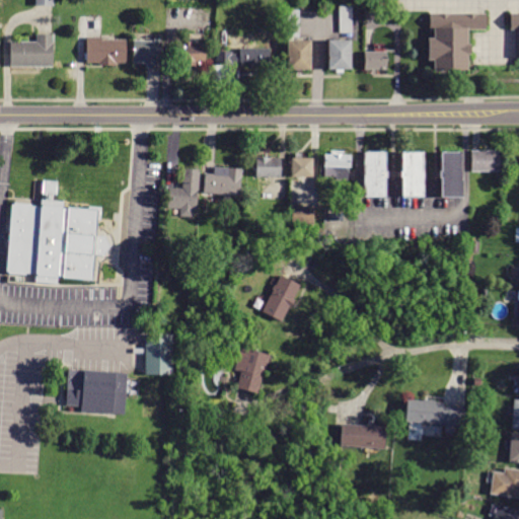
[(353,33),(340,33),(340,6),(353,6),(353,33)]
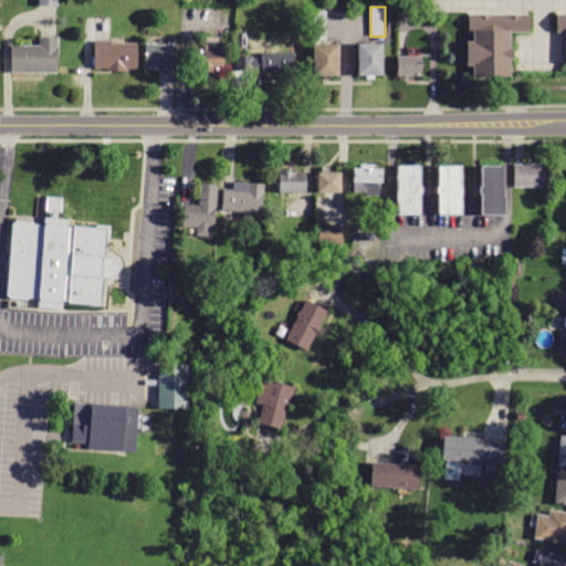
[(326,41),(321,41),(321,43),(338,43),(338,76),(314,76),(314,41),(312,41),(312,11),(326,11),(326,41)]
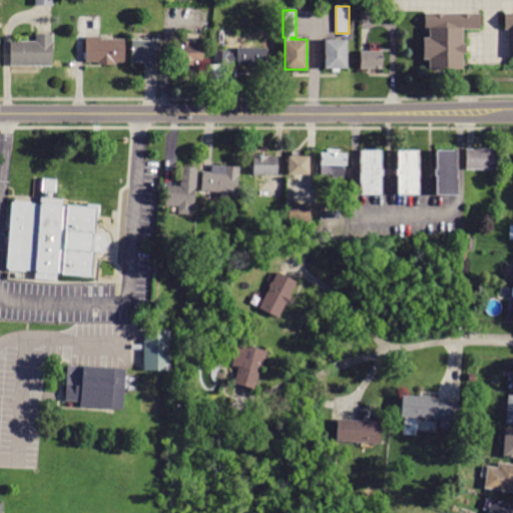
[(512,56),(512,12),(504,12),(504,29),(508,29),(508,56),(512,56)]
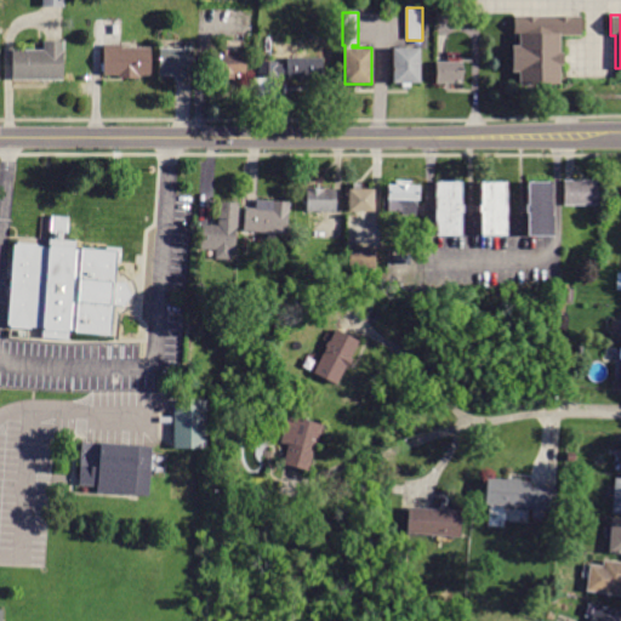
[(437,34),(450,34),(451,17),(438,16),(437,34)]
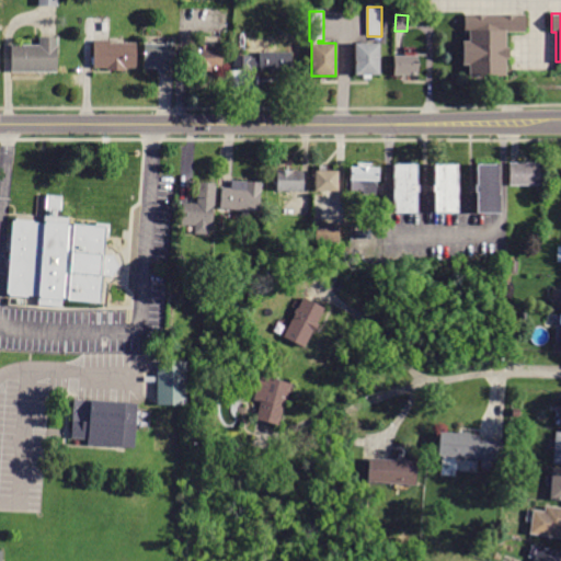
[(465,18),(465,78),(512,77),(512,32),(528,31),(528,18),(465,18)]
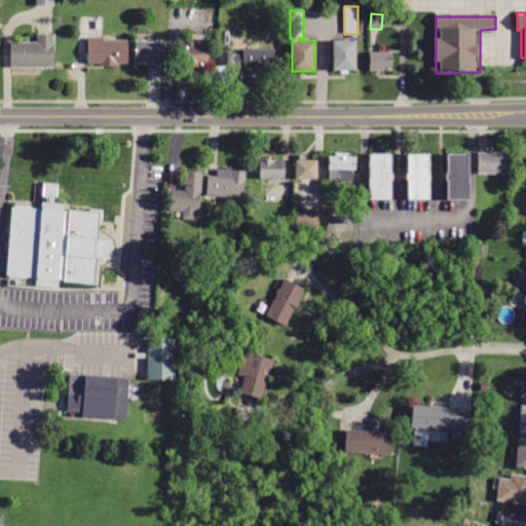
[(54,35),(54,68),(10,68),(10,42),(37,42),(37,35),(54,35)]
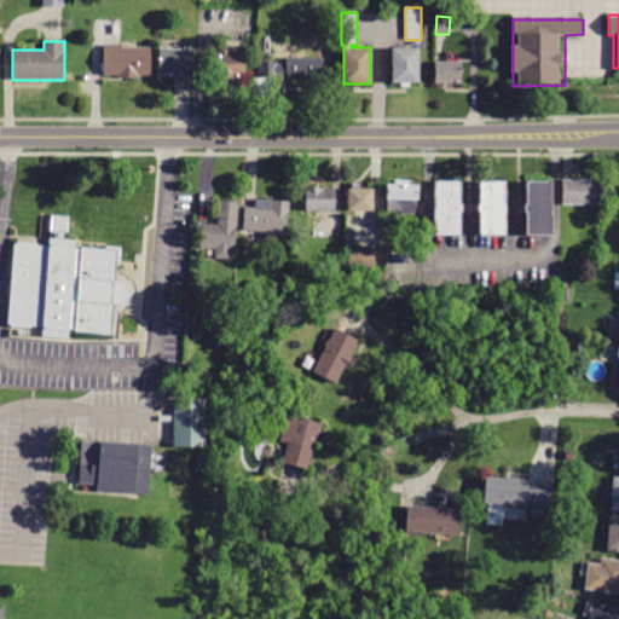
[(121,45),(121,47),(151,47),(150,76),(138,76),(138,79),(119,79),(119,75),(103,75),(103,71),(102,71),(102,63),(104,63),(104,45),(121,45)]
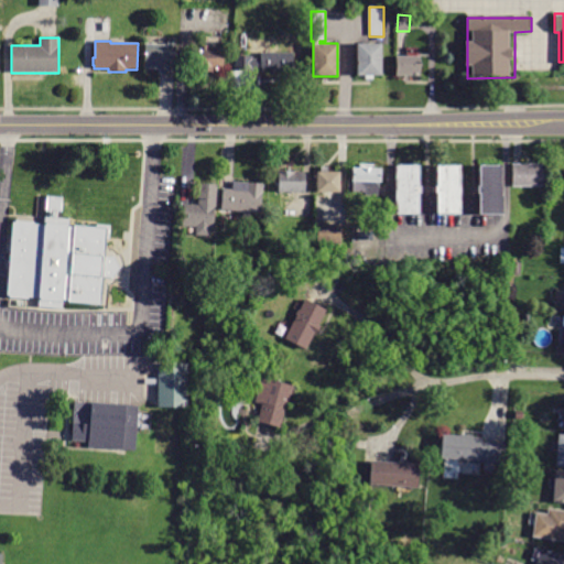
[(175,76),(159,75),(160,69),(144,68),(145,44),(167,45),(167,43),(174,43),(174,45),(176,45),(174,69),(175,69),(175,76)]
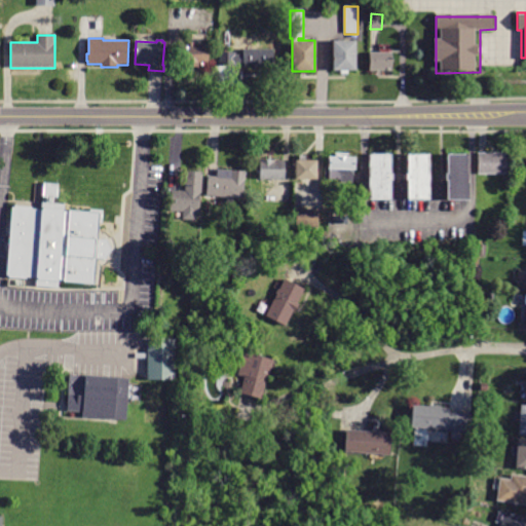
[(355,70),(349,71),(349,74),(341,74),(341,71),(333,71),(332,41),(355,41),(355,70)]
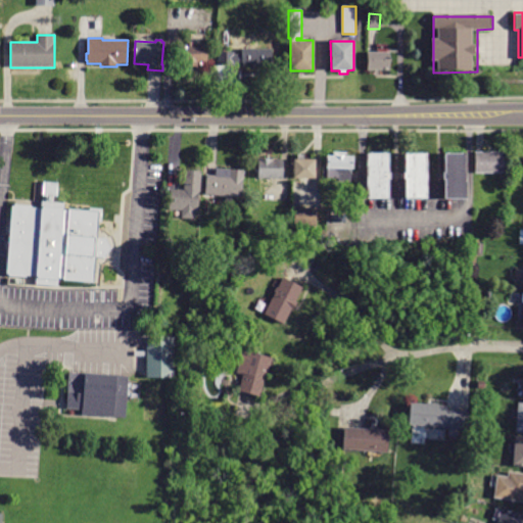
[(200,66),(183,66),(183,44),(187,43),(187,42),(192,42),(192,44),(206,44),(206,64),(200,64),(200,66)]
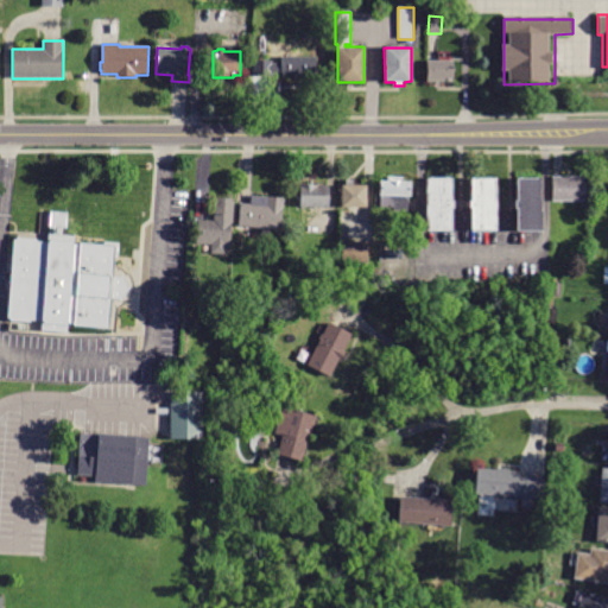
[(253,61),(272,61),(272,63),(280,63),(282,57),(316,57),(316,77),(280,77),(280,74),(272,74),(272,77),(253,77),(253,61)]
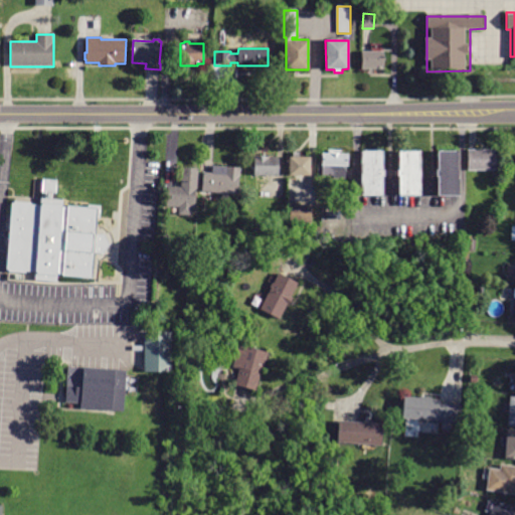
[(361,69),(362,50),(383,51),(382,70),(361,69)]
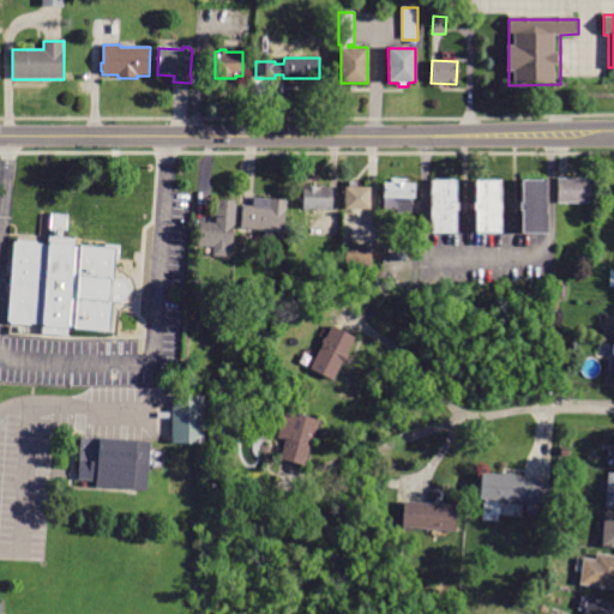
[(560,179),(591,179),(591,204),(558,204),(558,179),(560,179)]
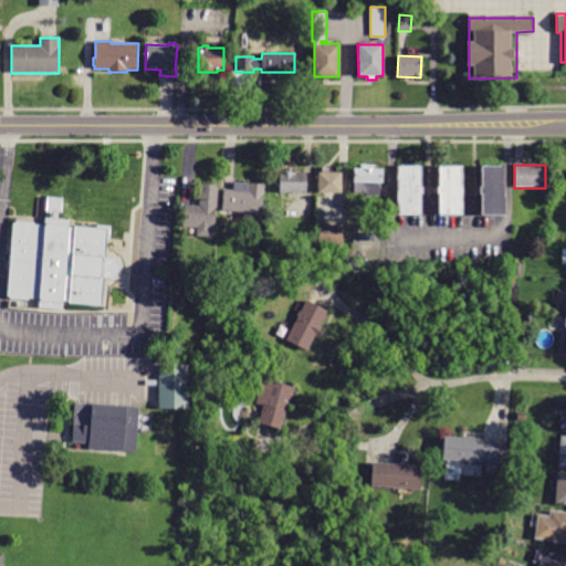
[(397,166),(420,166),(420,187),(422,187),(422,194),(420,194),(420,215),(397,215),(397,166)]
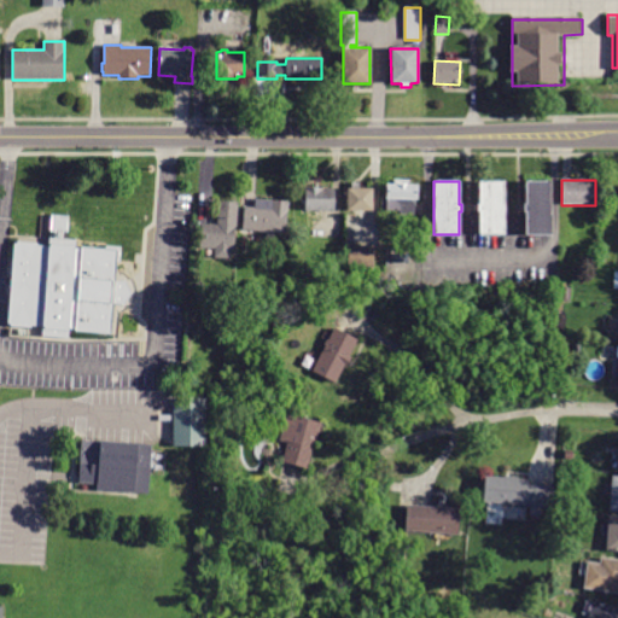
[(477,204),(479,204),(478,181),(505,181),(505,234),(479,234),(479,211),(478,211),(477,204)]
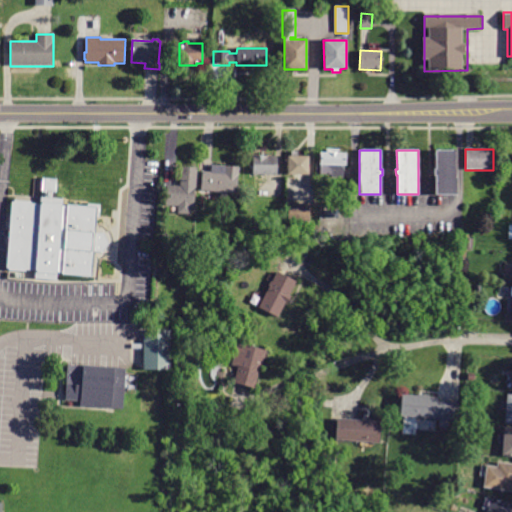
[(433,170),(435,170),(435,150),(456,150),(456,194),(435,194),(435,175),(433,175),(433,170)]
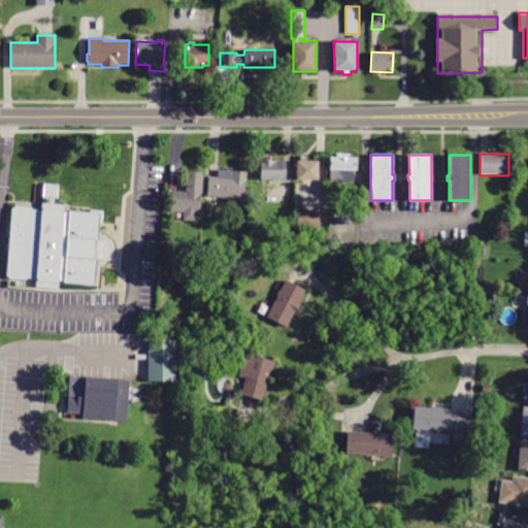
[(326,169),(329,168),(329,158),(356,158),(356,170),(355,170),(355,184),(340,184),(340,179),(326,179),(326,169)]
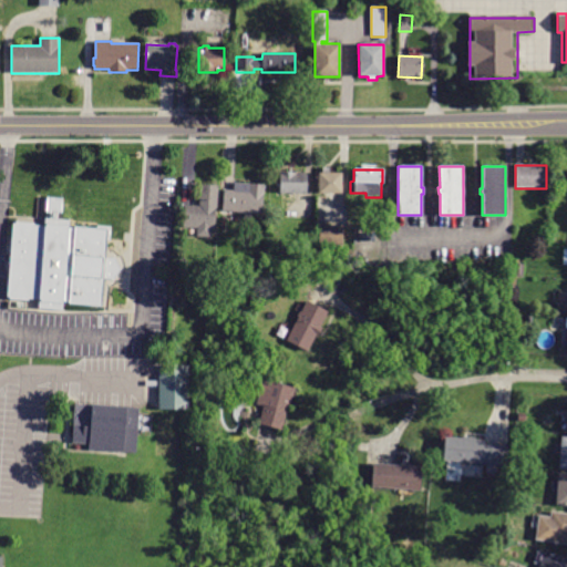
[(306,173),(307,194),(279,194),(279,175),(278,175),(278,172),(298,172),(298,173),(306,173)]
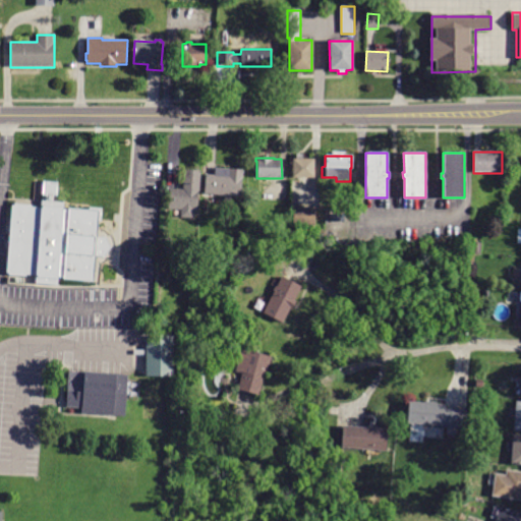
[(293,177),(293,160),(313,160),(313,178),(293,177)]
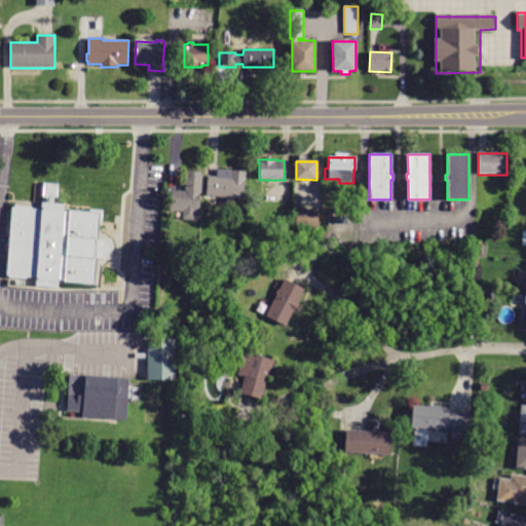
[(208,177),(217,177),(218,170),(246,172),(243,199),(207,196),(208,177)]
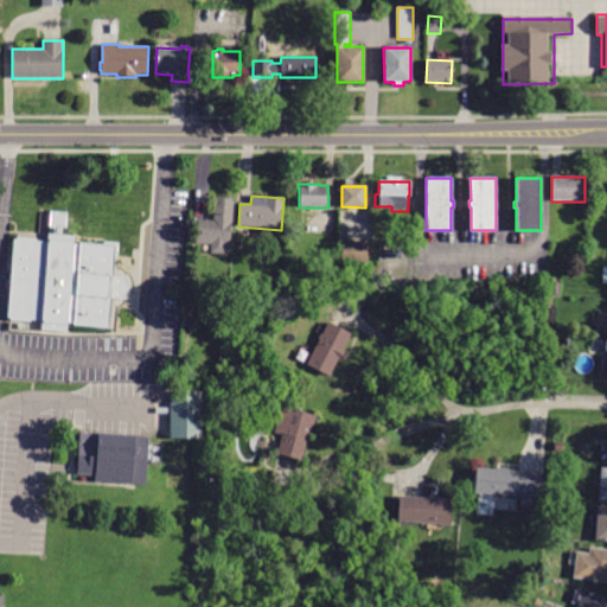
[(215,197),(234,199),(229,246),(227,246),(225,254),(210,254),(211,244),(196,243),(198,219),(213,221),(215,197)]
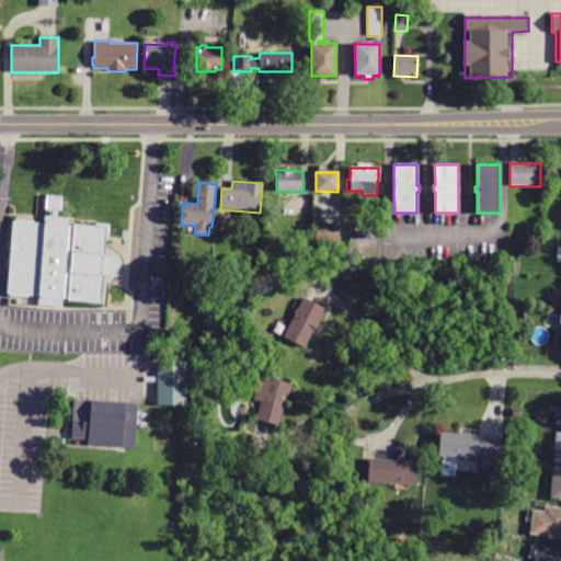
[(14,219),(9,297),(104,304),(106,277),(117,263),(109,252),(111,226),(14,219)]
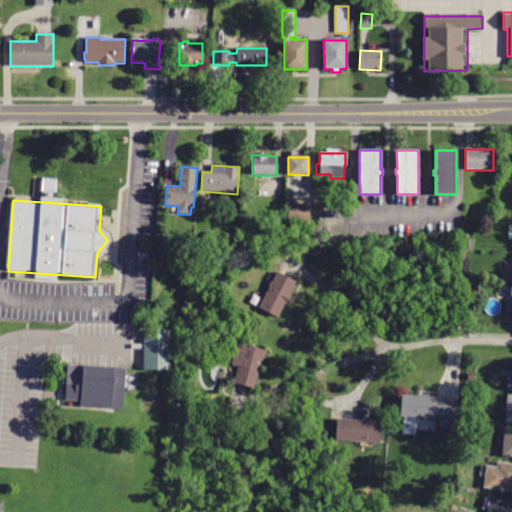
[(310,204),(309,222),(289,221),(289,203),(310,204)]
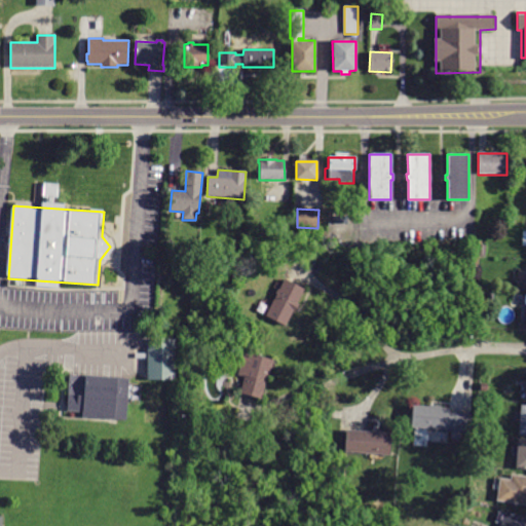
[(485,256),(476,255),(477,243),(486,245),(485,256)]
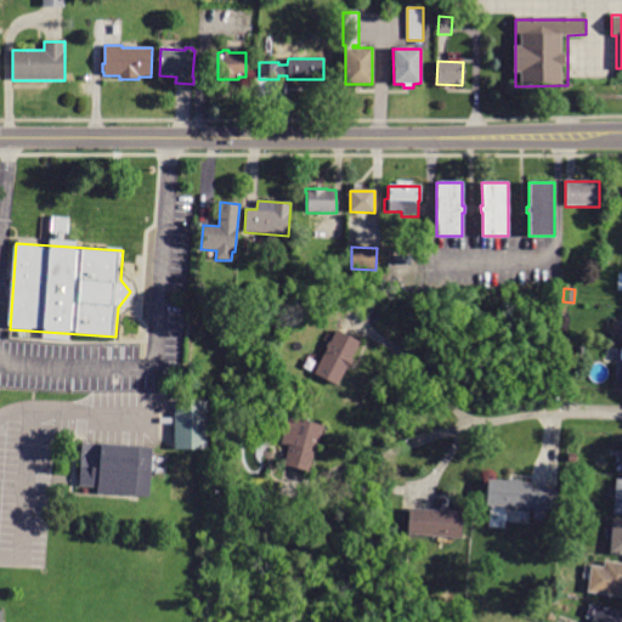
[(360,341),(351,358),(354,360),(349,369),(346,367),(338,385),(315,373),(327,348),(326,348),(328,341),(331,343),(337,331),(360,341)]
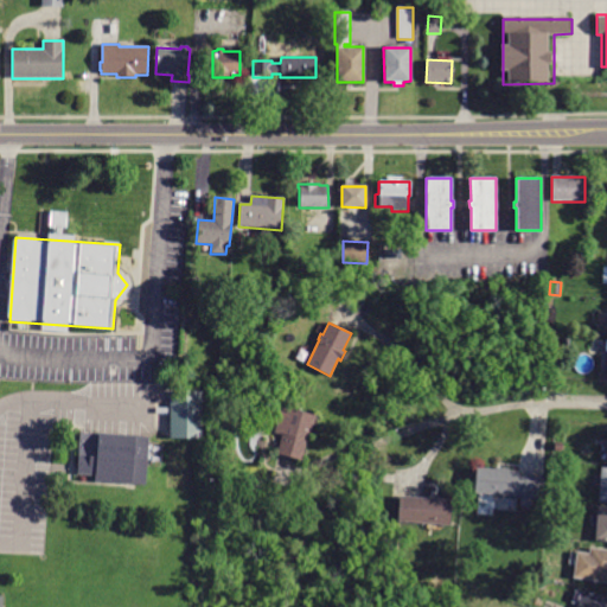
[(170,393),(171,439),(206,436),(205,391),(170,393)]
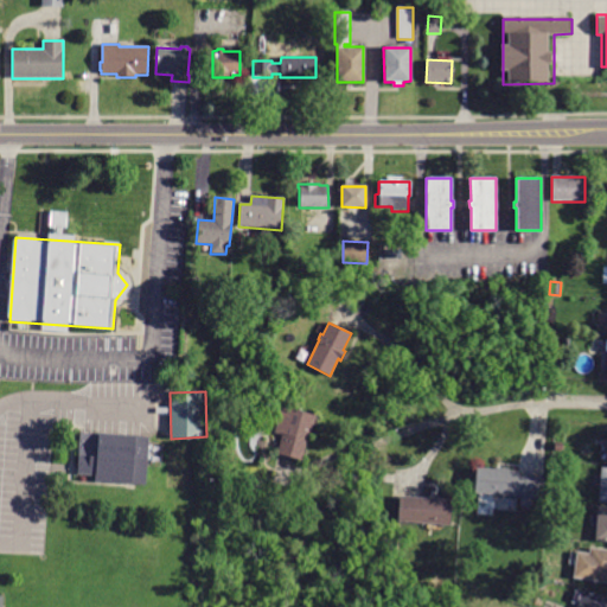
[(301,460),(276,453),(285,425),(279,422),(283,407),(289,409),(289,408),(317,416),(308,442),(307,441),(301,460)]
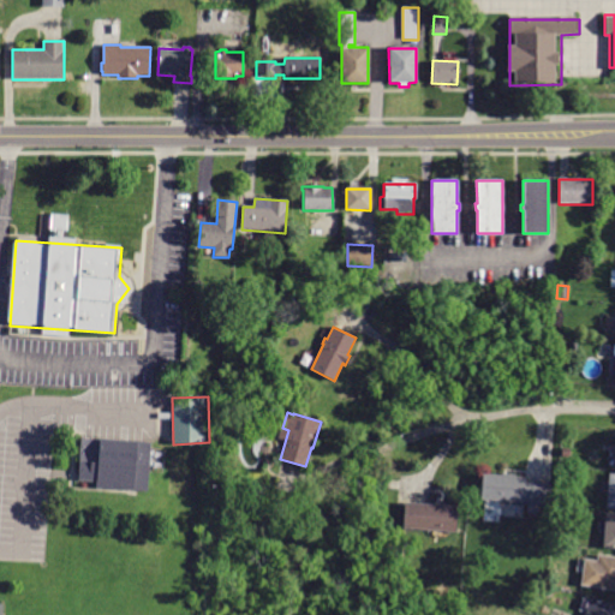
[(84,440),(82,487),(150,490),(153,442),(84,440)]
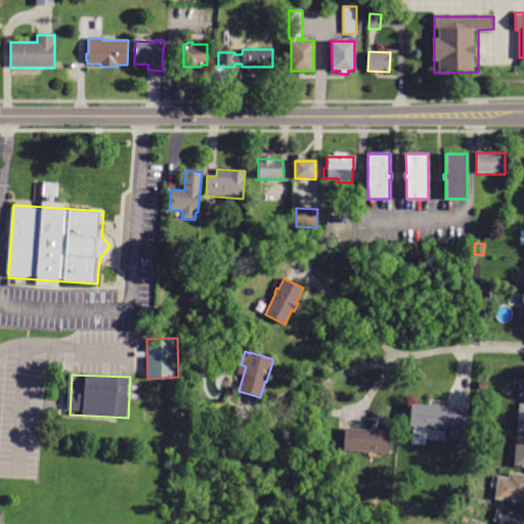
[(470,412),(469,430),(459,430),(457,438),(449,438),(449,429),(409,427),(410,404),(427,404),(427,403),(439,404),(439,406),(447,406),(447,411),(470,412)]
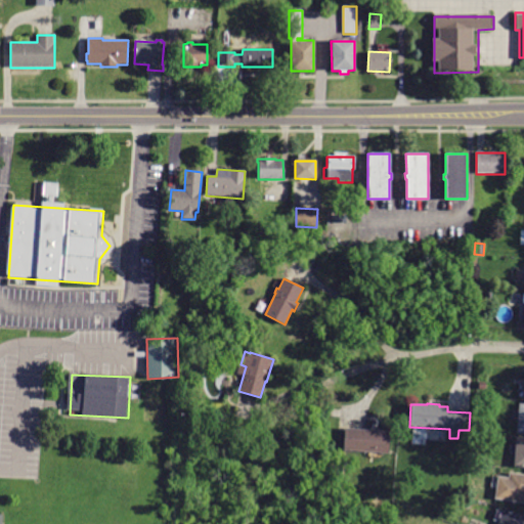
[(429,427),(412,426),(411,443),(428,444),(429,427)]
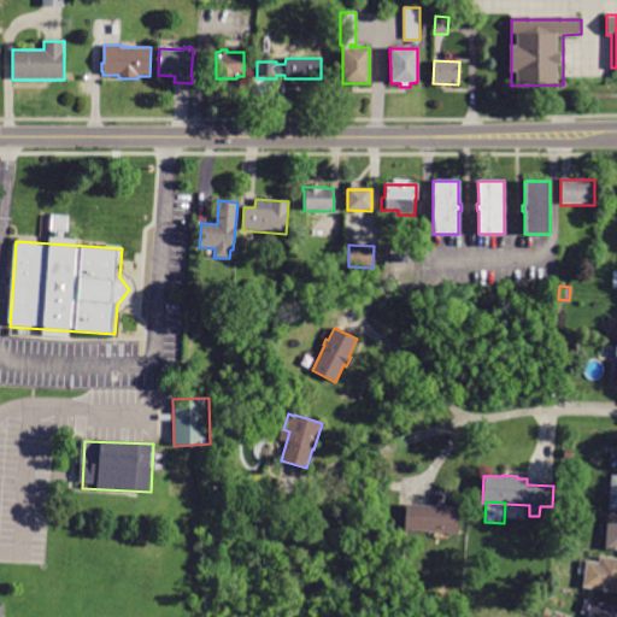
[(447,534),(405,530),(406,505),(459,509),(457,535),(447,534)]
